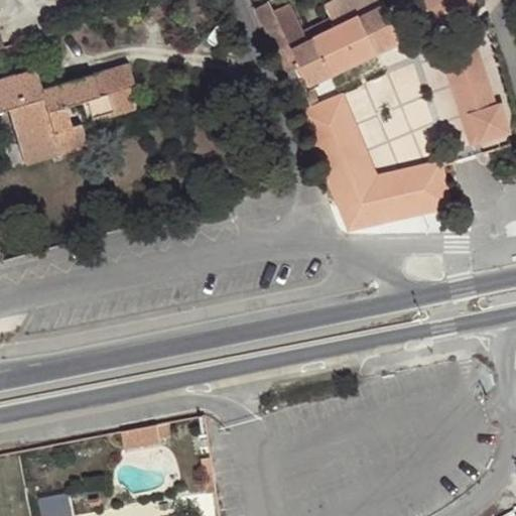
[(403,40),(383,0),(334,0),(327,4),(333,16),(305,29),(292,4),(282,9),(276,0),(272,0),(256,7),(292,82),(306,76),(311,86),(403,40)]
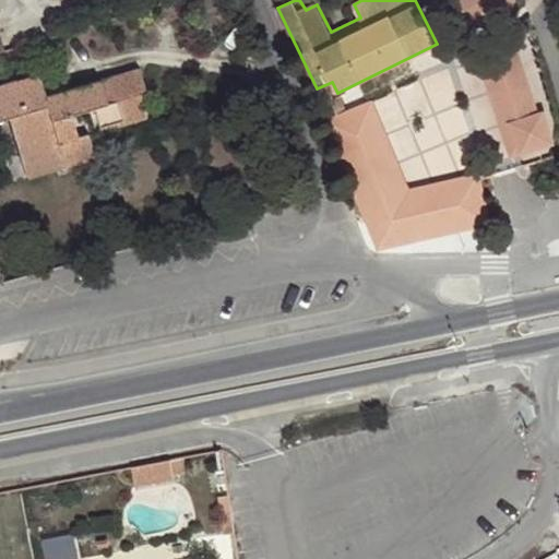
[(455,0),(463,13),(470,10),(463,0),(455,0)]
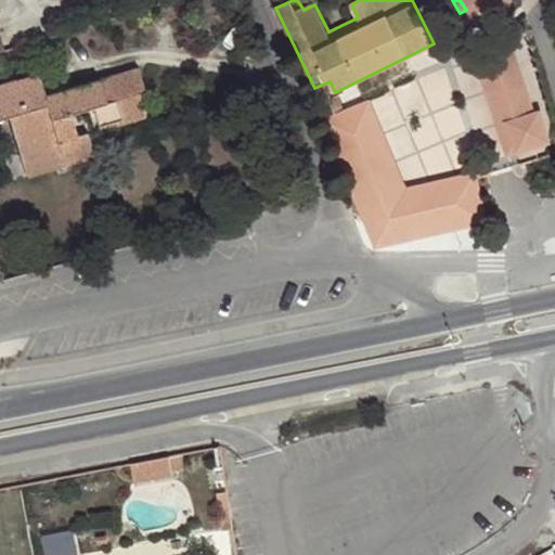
[(460,0),(466,10),(476,16),(487,18),(499,15),(507,8),(510,0),(460,0)]
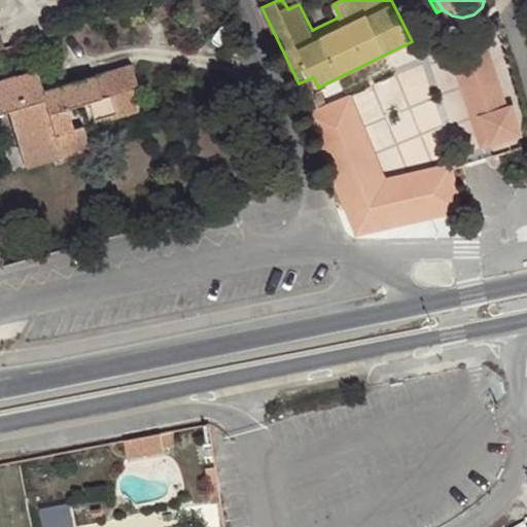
[(486,42),(469,48),(463,60),(489,136),(499,142),(510,139),(518,120),(514,107),(507,109),(486,42)]
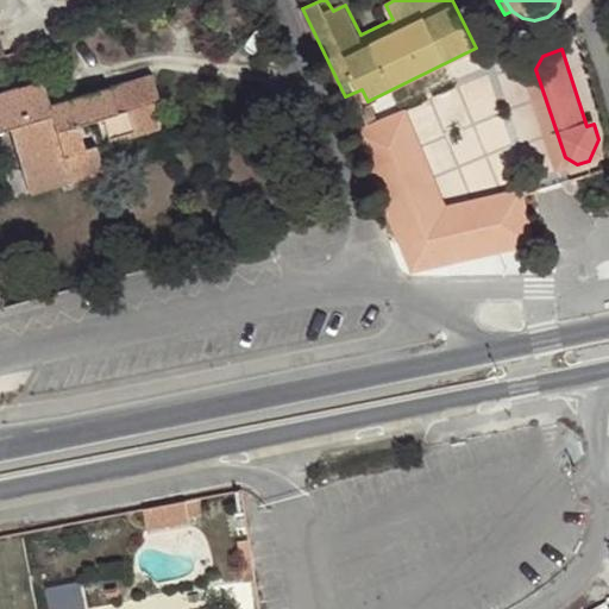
[(535,69),(542,56),(521,62),(560,170),(577,164),(565,157),(535,69)]
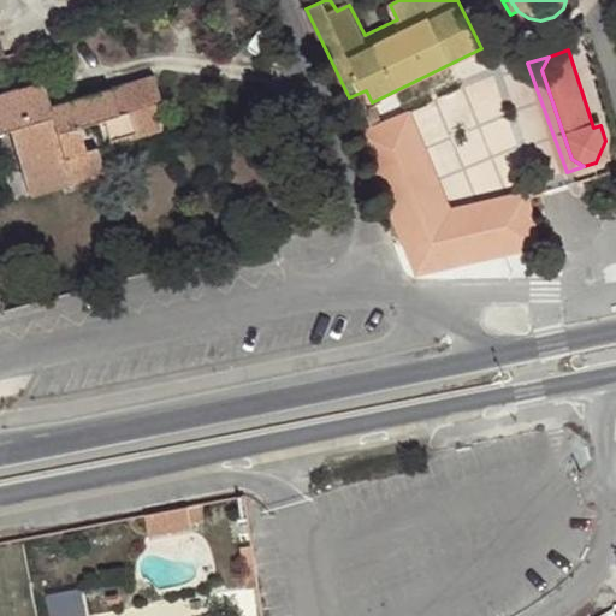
[(69,171),(73,185),(106,176),(99,148),(87,152),(80,128),(105,120),(113,146),(163,131),(155,105),(164,101),(155,77),(51,108),(43,83),(0,96),(0,134),(10,131),(25,184),(69,171)]
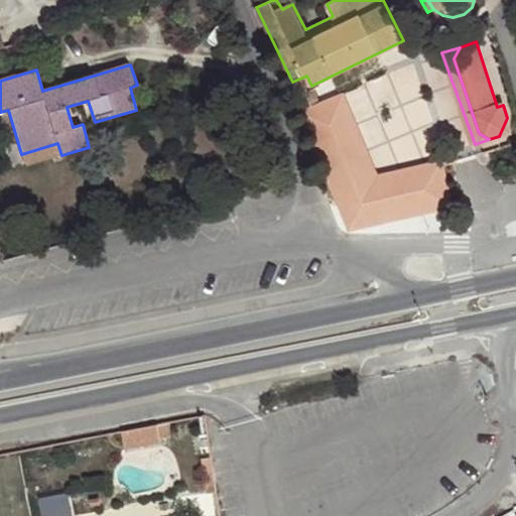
[(349,229),(453,204),(444,166),(443,159),(378,172),(345,94),(321,103),(315,90),(307,92),(301,80),(291,84),(349,229)]
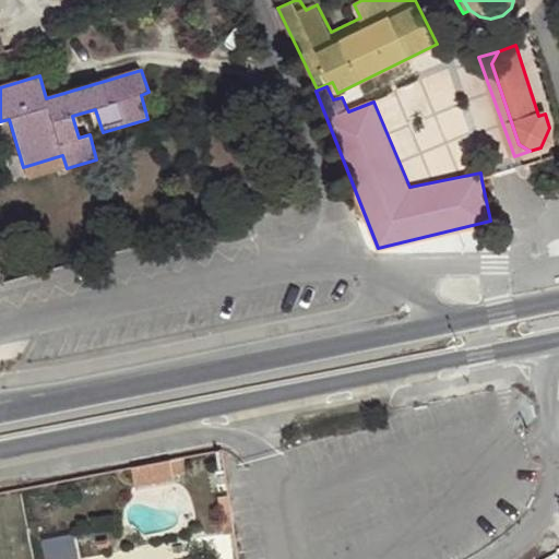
[(26,179),(67,168),(62,155),(23,167),(26,179)]
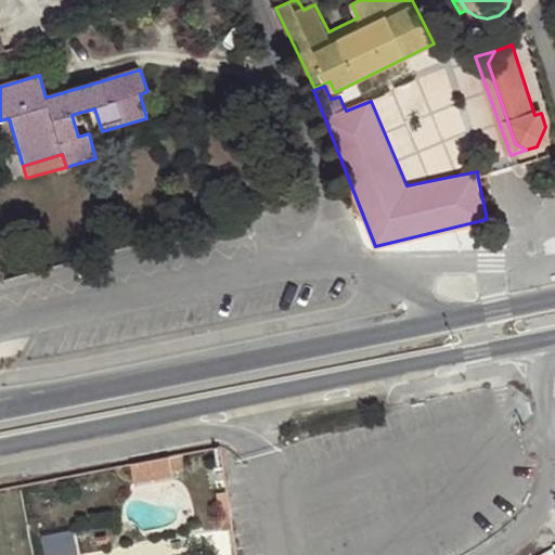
[(173,478),(170,457),(130,466),(134,486),(173,478)]
